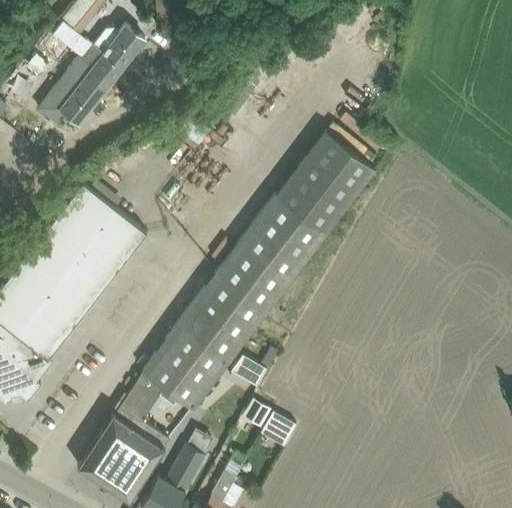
[(76,0),(60,21),(76,33),(78,35),(106,0),(76,0)]
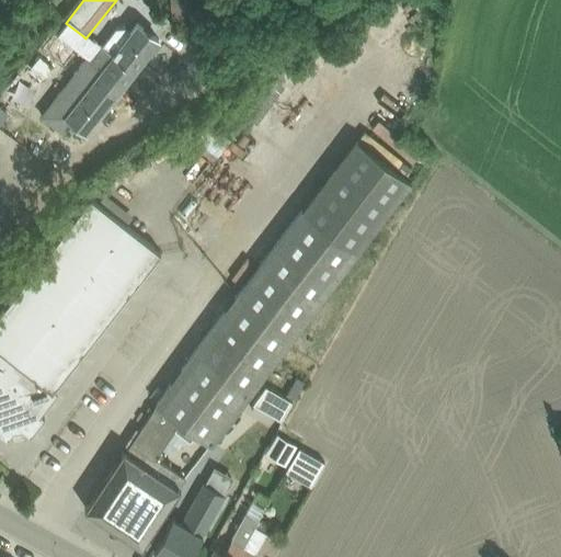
[(193,21),(191,0),(170,0),(172,22),(193,21)]
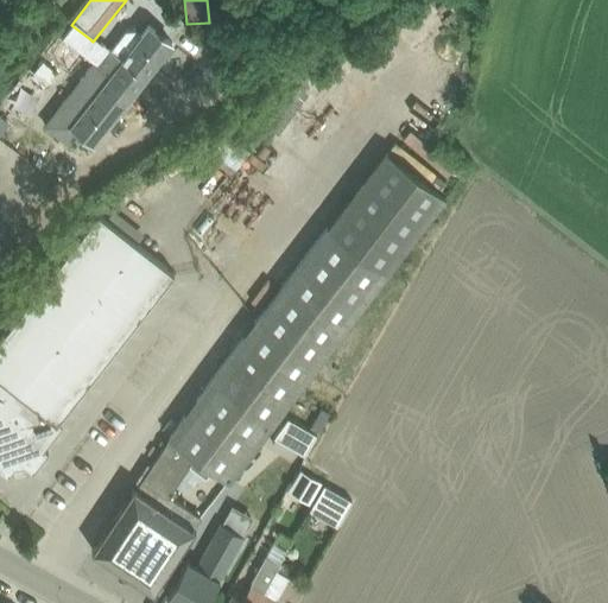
[(107,55),(97,68),(133,96),(172,46),(170,45),(153,32),(149,29),(140,38),(133,32),(125,33),(107,55)]
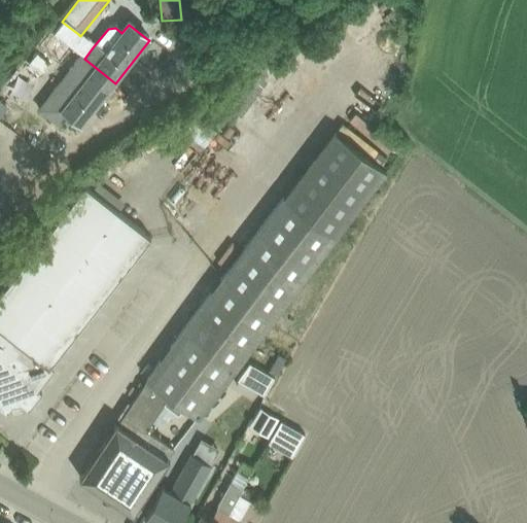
[(37,57),(28,70),(39,79),(49,66),(48,65),(40,59),(37,57)]
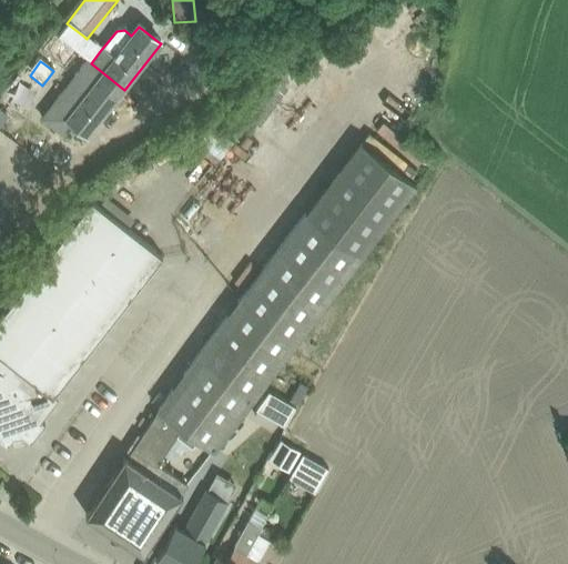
[(83,98),(67,119),(71,122),(79,129),(88,137),(124,90),(91,63),(71,88),(83,98)]
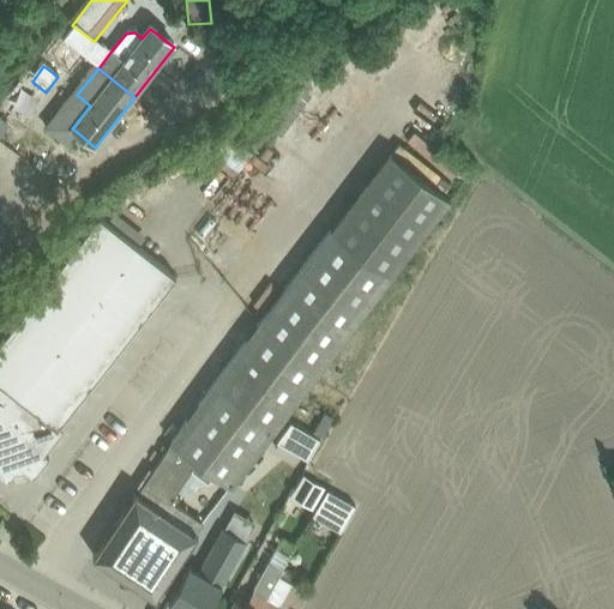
[(0,163),(10,172),(18,161),(0,145),(0,163)]
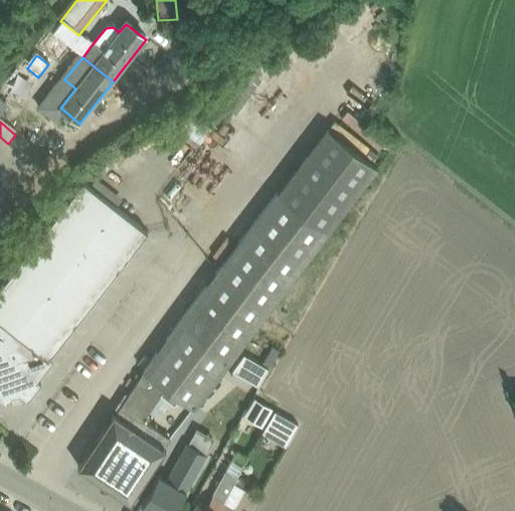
[(278,195),(181,324),(232,360),(328,232),(377,168),(327,131),(278,195)]
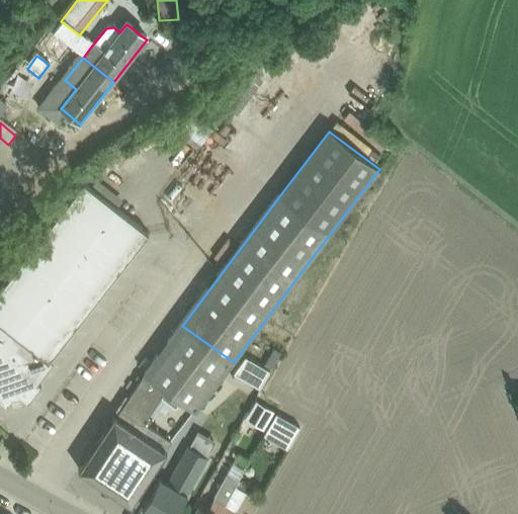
[(149,236),(84,185),(0,291),(0,404),(7,409),(10,406),(13,408),(21,407),(23,404),(27,407),(41,390),(37,387),(53,366),(49,363),(149,236)]
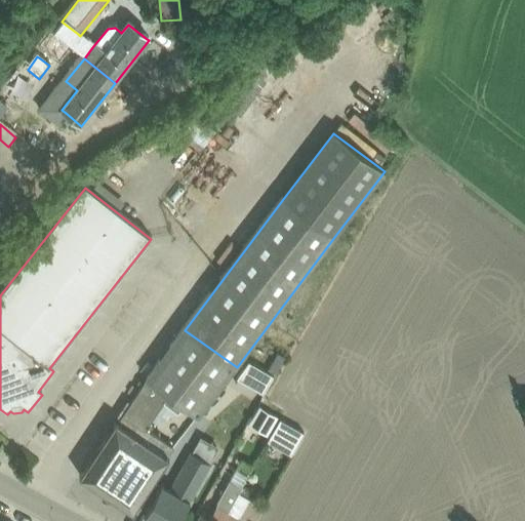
[(116,424),(79,478),(132,514),(169,458),(167,457),(173,449),(150,434),(154,429),(149,426),(163,404),(177,415),(184,407),(197,417),(237,367),(185,330),(146,382),(118,425),(116,424)]
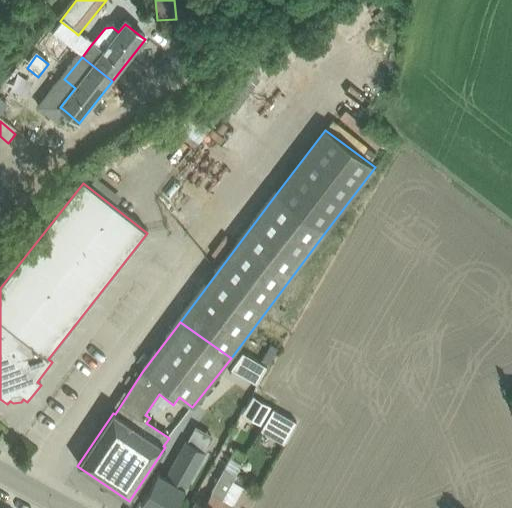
[(268,369),(244,355),(233,371),(258,386),(268,369)]
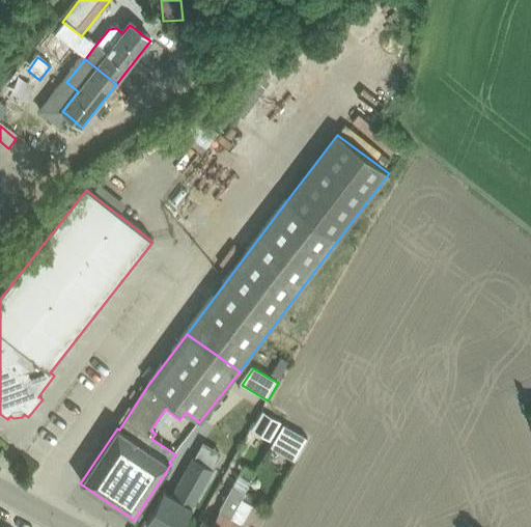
[(280,424),(262,414),(251,433),(269,443),(280,424)]
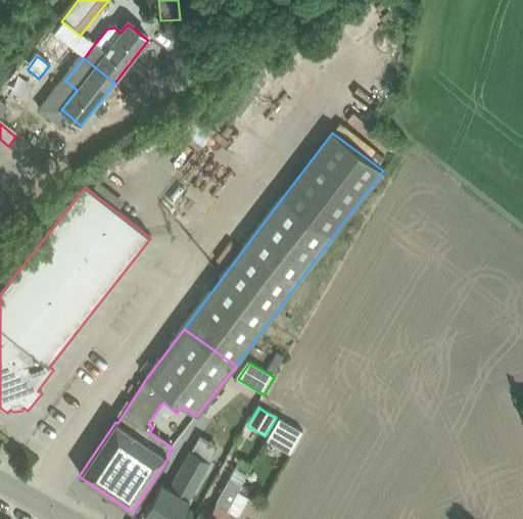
[(279,420),(267,441),(276,446),(288,425),(284,423),(279,420)]
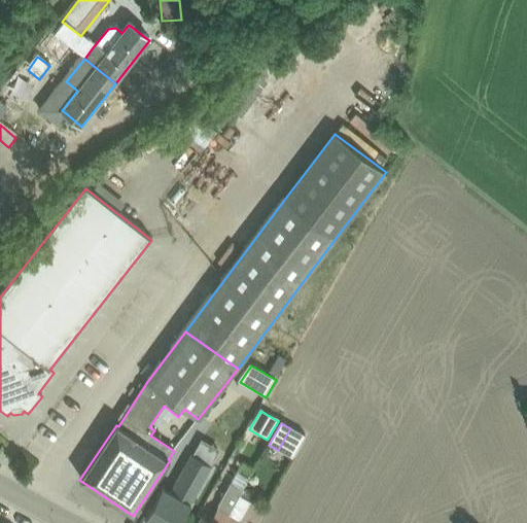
[(145,519),(144,520),(148,522),(180,522),(183,518),(211,468),(191,457),(170,493),(162,489),(145,519)]
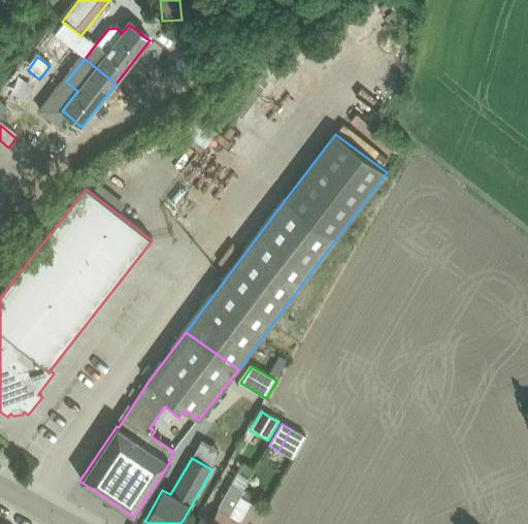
[(204,516),(200,523),(226,523),(245,491),(242,490),(248,481),(236,475),(211,520),(204,516)]
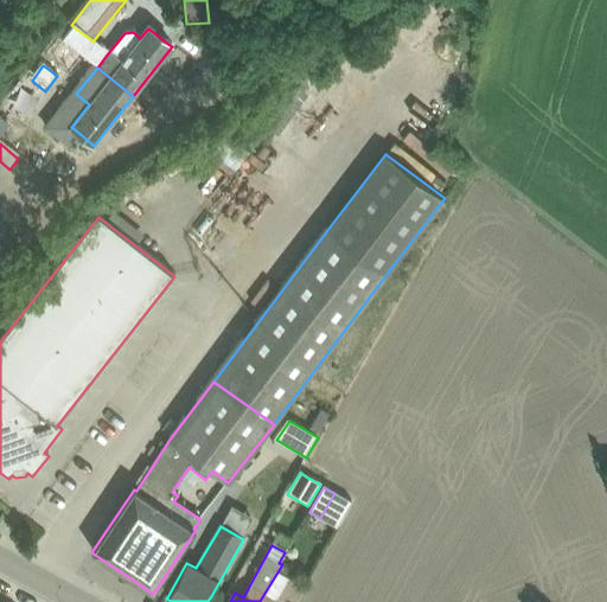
[(282,564),(260,601),(275,601),(279,595),(287,580),(288,578),(287,577),(292,570),(282,564)]
